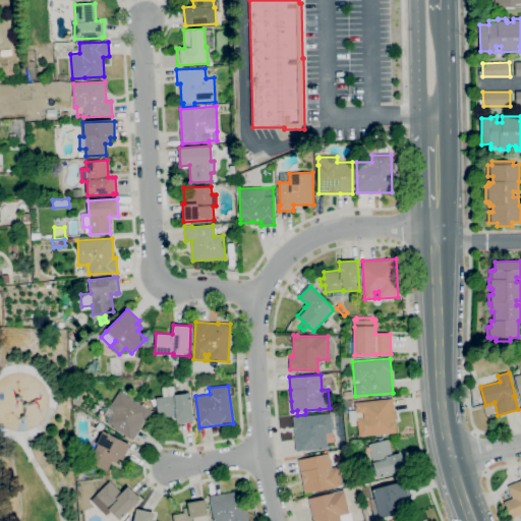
[(133,441),(106,423),(115,410),(109,407),(120,391),(141,405),(143,402),(150,406),(148,408),(152,411),(133,441)]
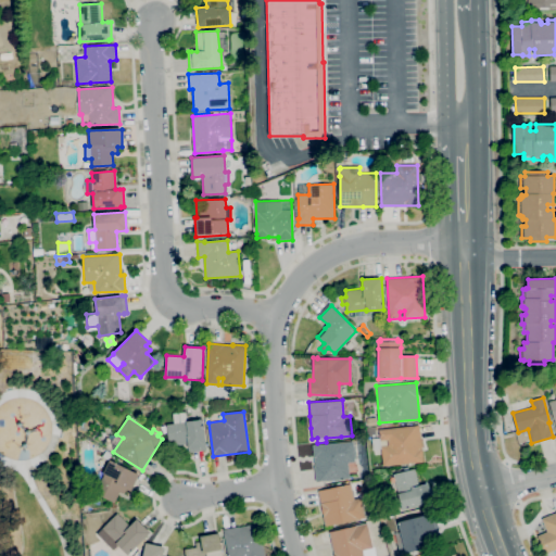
[(368,426),(367,418),(376,417),(377,425),(368,426)]
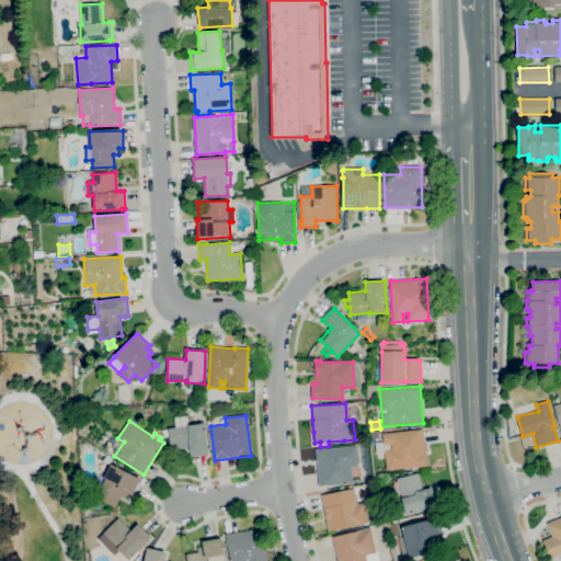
[(191,456),(190,453),(190,448),(171,450),(168,428),(187,426),(187,425),(205,423),(208,454),(191,456)]
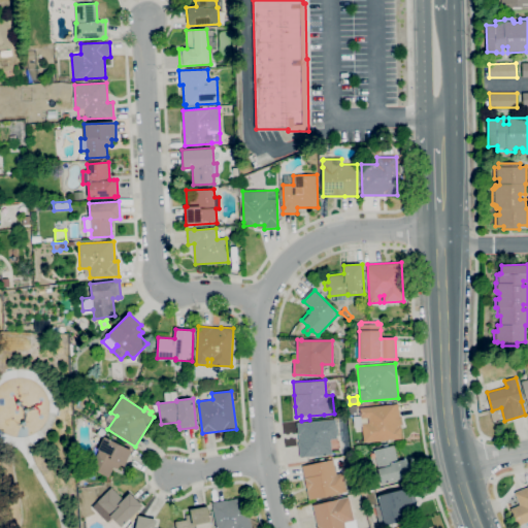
[(364,442),(362,426),(354,427),(353,417),(361,416),(360,408),(398,404),(401,426),(400,426),(402,438),(393,439),(364,442)]
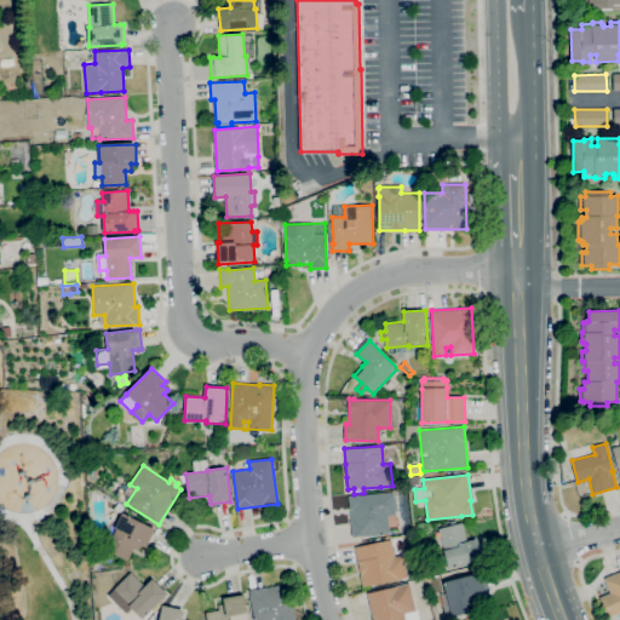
[(409,487),(409,477),(418,476),(419,487),(409,487)]
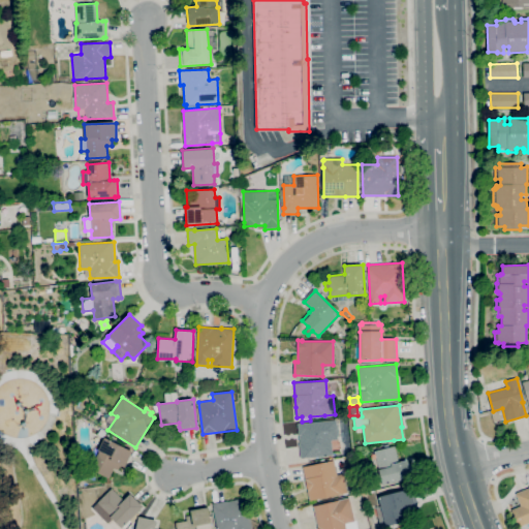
[(301,458),(298,424),(336,419),(338,439),(332,440),(333,456),(301,458)]
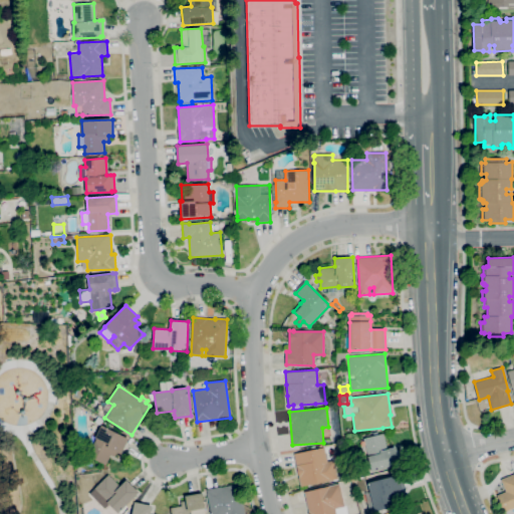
[(106,464),(88,456),(96,438),(95,438),(101,426),(129,439),(121,454),(116,452),(114,457),(110,455),(106,464)]
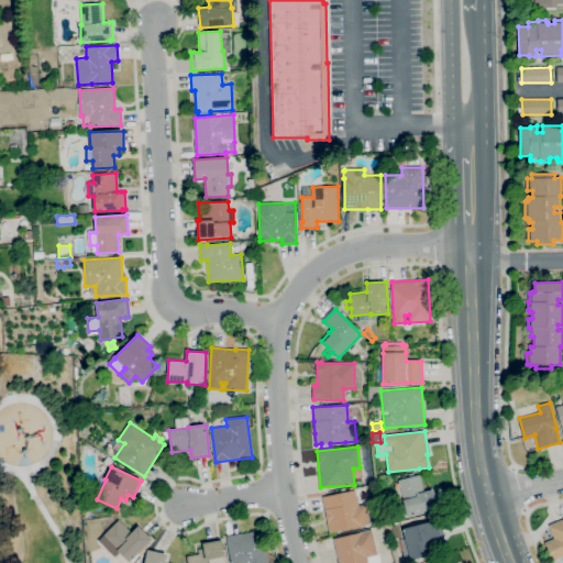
[(407,517),(403,500),(404,499),(399,481),(420,474),(424,492),(433,489),(439,508),(407,517)]
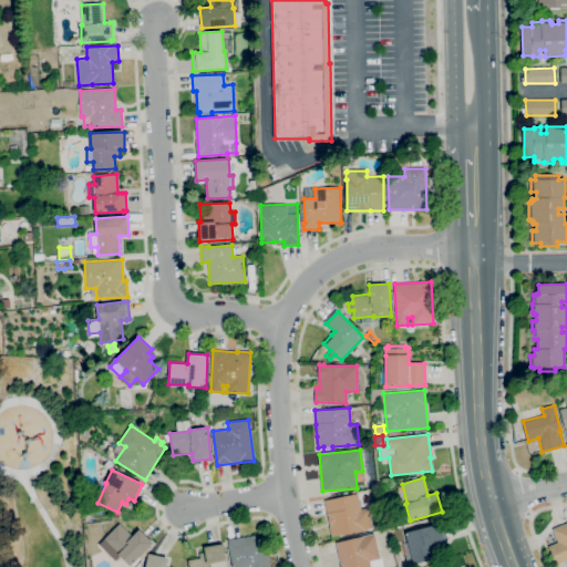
[(332,536),(325,500),(368,491),(372,507),(368,508),(372,528),(364,529),(332,536)]
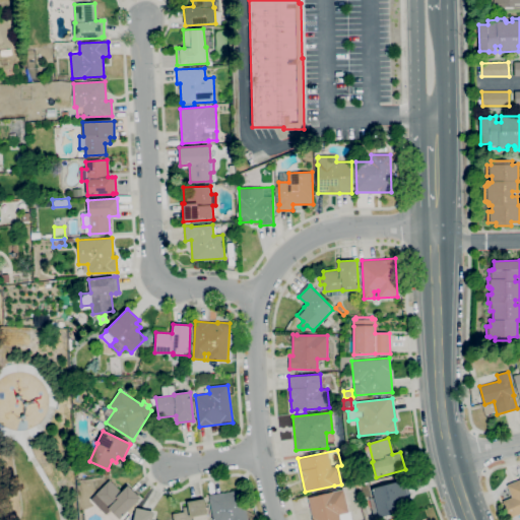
[(519,519),(511,519),(510,517),(509,517),(503,501),(512,497),(507,484),(519,478),(519,519)]
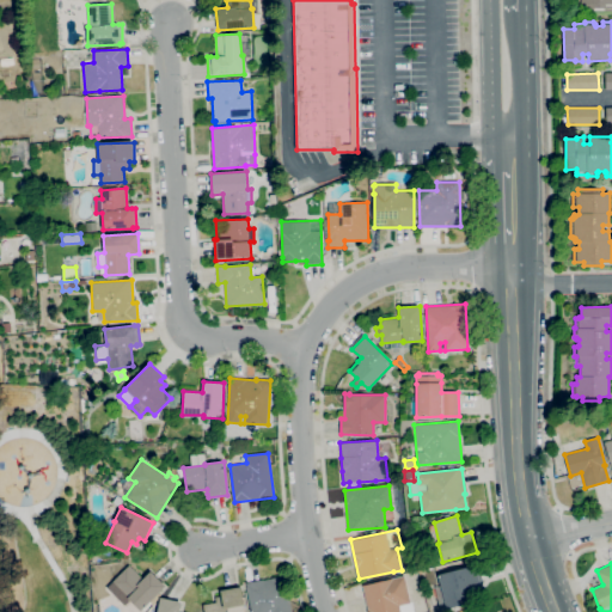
[(141,611),(129,600),(124,605),(106,588),(129,565),(142,579),(151,571),(165,586),(141,611)]
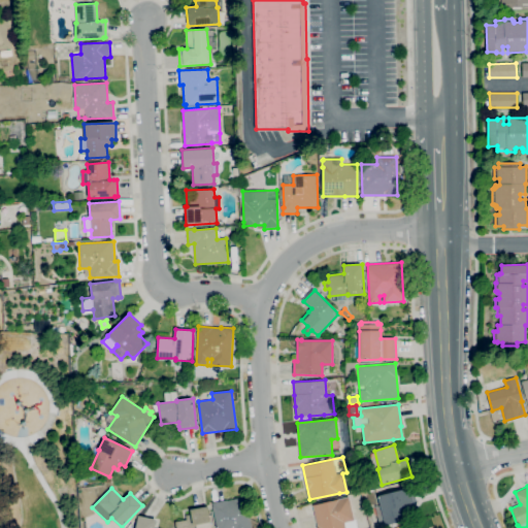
[(385,525),(377,495),(410,488),(414,488),(417,503),(415,503),(414,502),(401,505),(404,520),(385,525)]
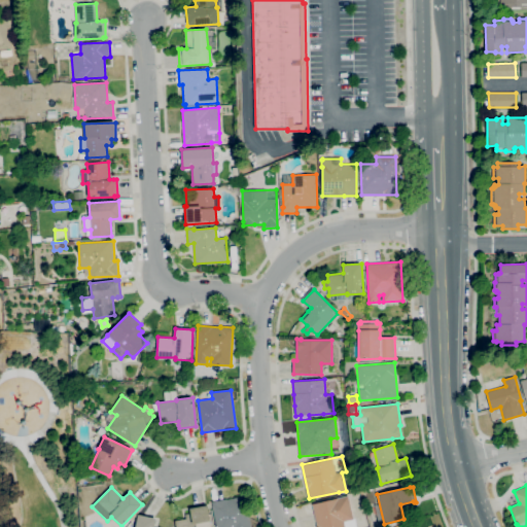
[(215,526),(211,502),(245,495),(251,526),(215,526)]
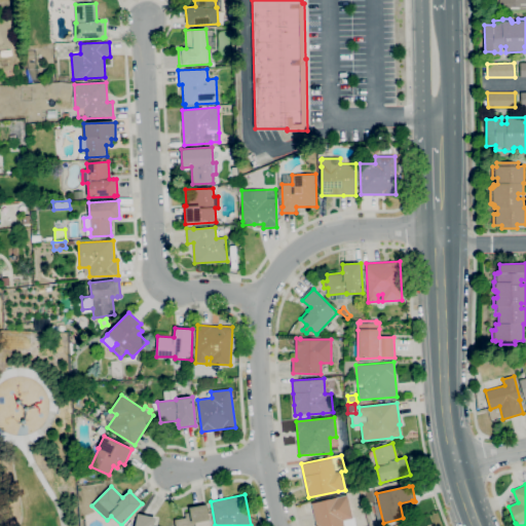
[(315,525),(311,502),(347,494),(352,518),(354,518),(355,525),(315,525)]
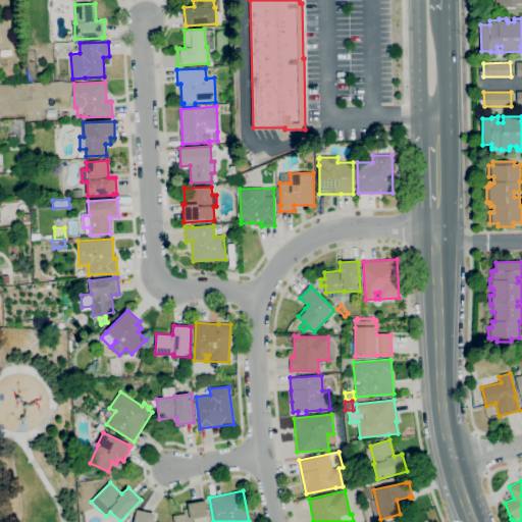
[(173,521),(173,516),(185,514),(184,510),(189,509),(188,504),(205,501),(209,521),(173,521)]
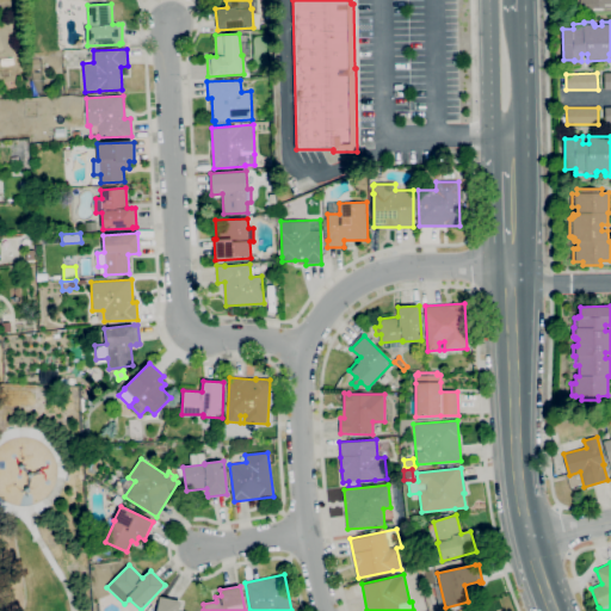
[(156,610),(160,597),(180,602),(178,610),(156,610)]
